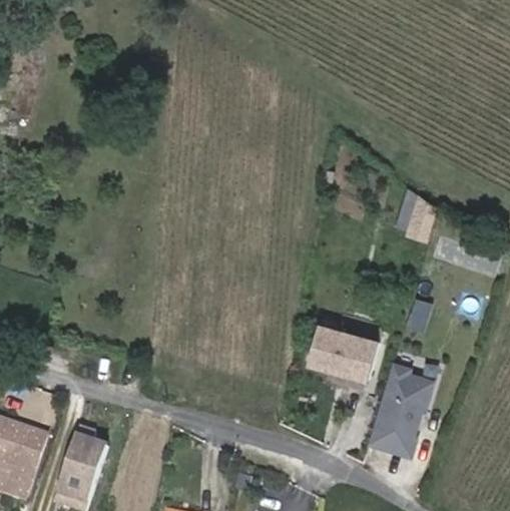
[(424,329),(431,300),(413,295),(406,324),(424,329)]
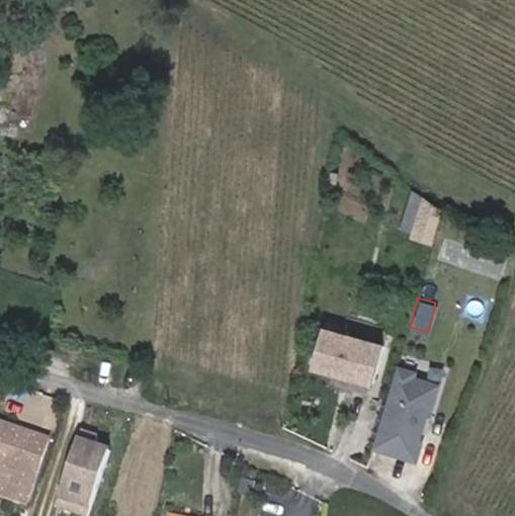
[(380,346),(322,329),(312,363),(371,380),(380,346)]
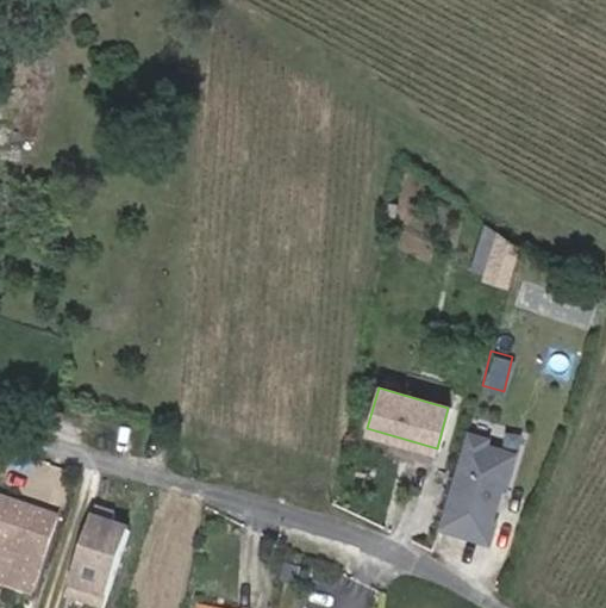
[(518,446),(466,430),(436,532),(488,547),(518,446)]
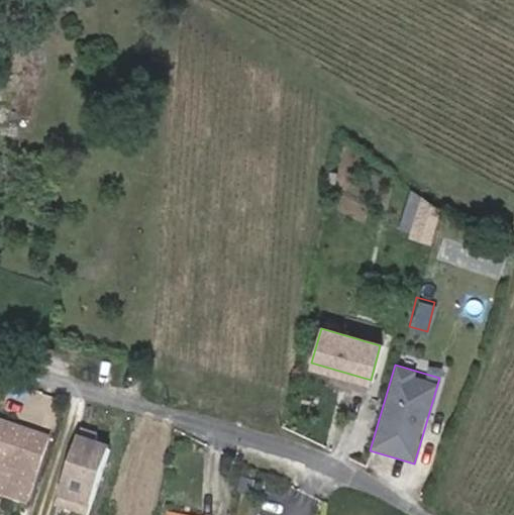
[(14,420),(0,414),(0,491),(24,499),(48,432),(27,425),(25,431),(16,428),(14,420)]
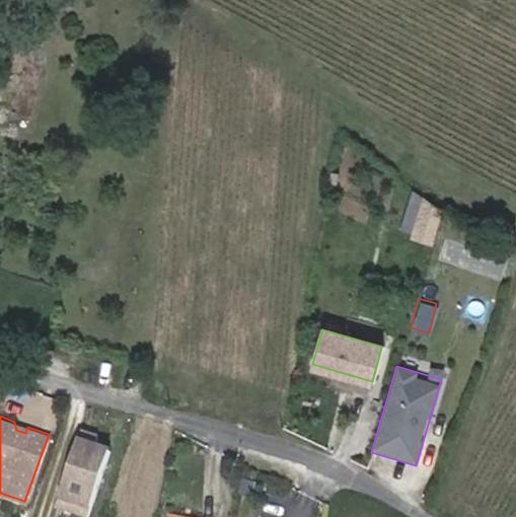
[(27,427),(14,422),(16,430),(25,433),(27,427)]
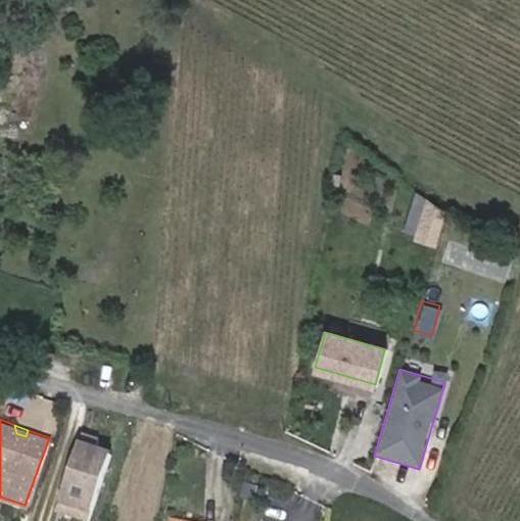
[(114,451),(81,440),(58,508),(92,518),(114,451)]
